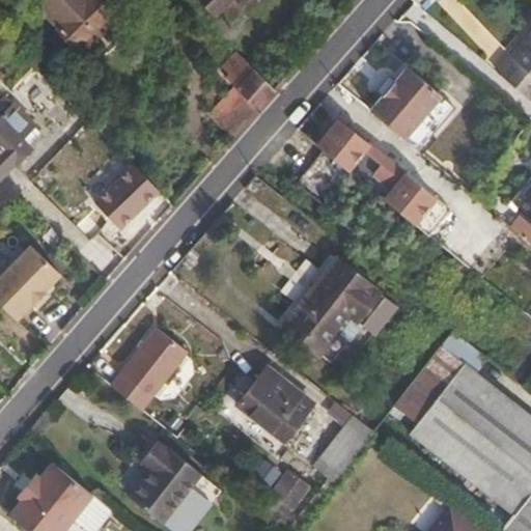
[(85,0),(47,37),(63,53),(116,0),(85,0)]
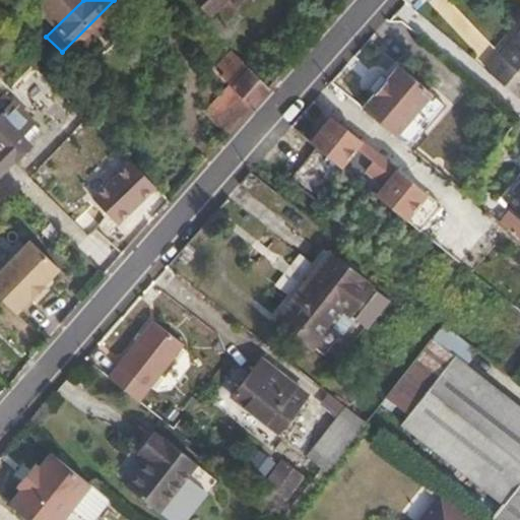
[(198,0),(207,8),(215,0),(198,0)]
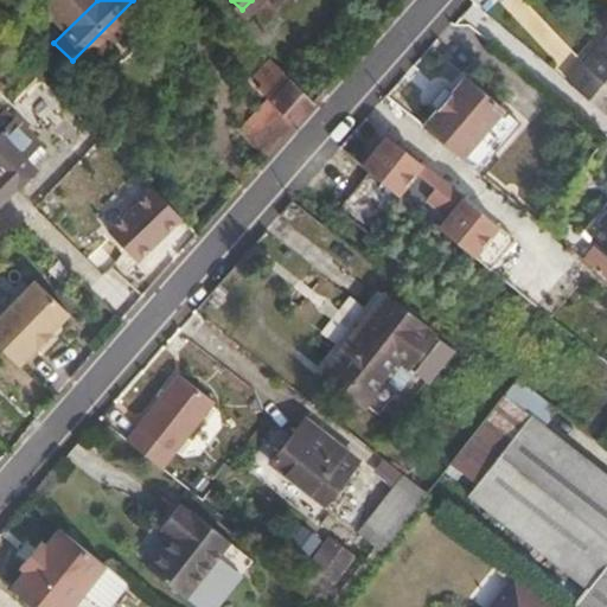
[(606,32),(567,81),(606,114),(606,32)]
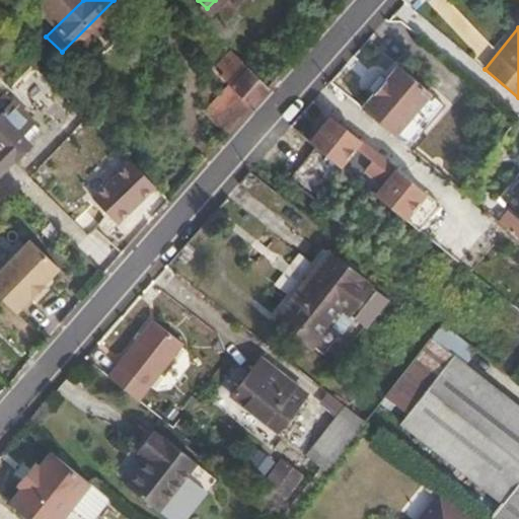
[(431,92),(396,64),(361,106),(405,143),(419,128),(409,120),(431,92)]
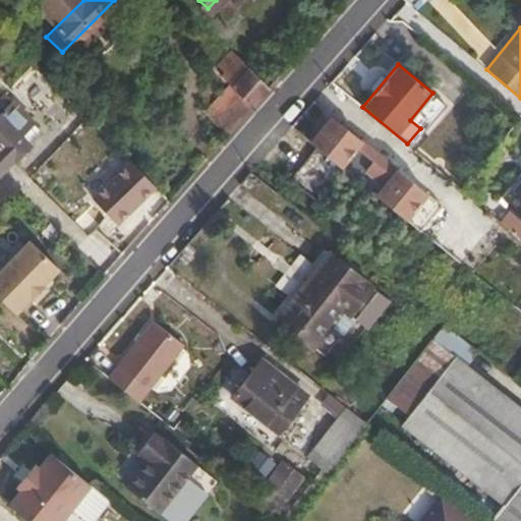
[(229,83),(249,105),(267,87),(246,66),(229,83)]
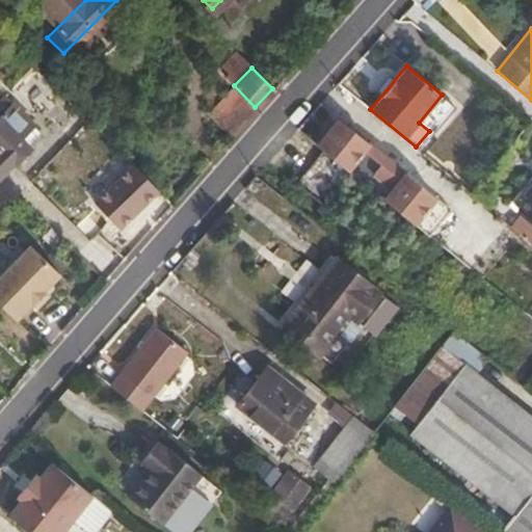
[(233,133),(255,107),(234,85),(233,84),(208,109),(233,133)]
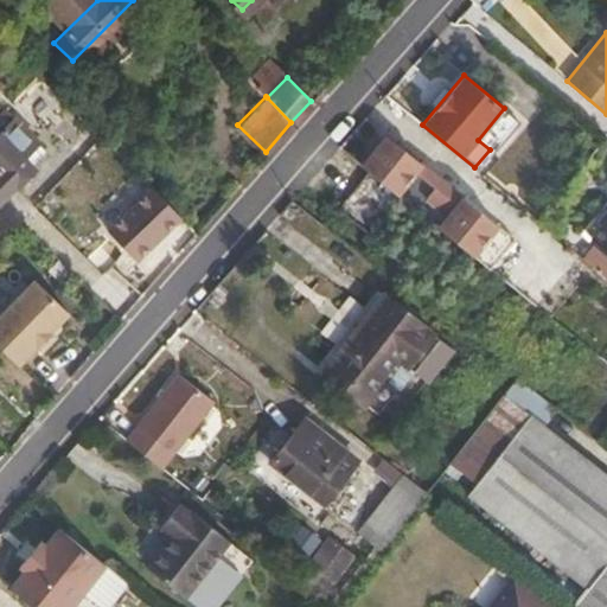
[(521,121),(504,108),(478,140),(490,149),(474,167),(479,172),(521,121)]
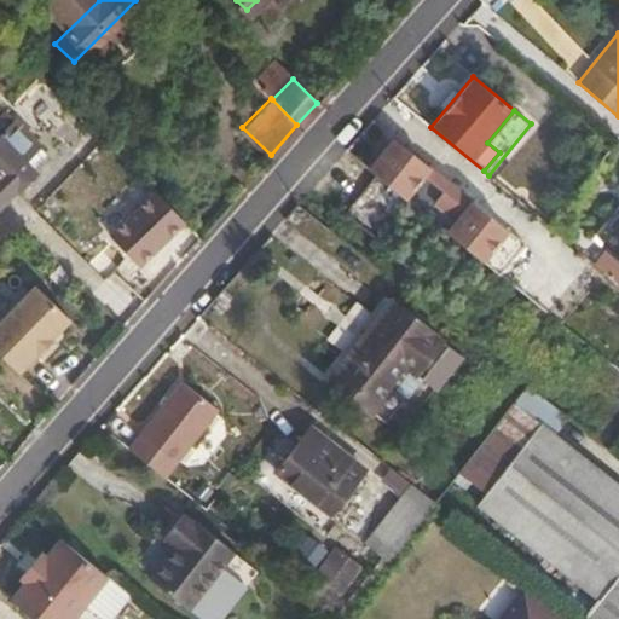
[(0,200),(45,155),(4,114),(0,116),(0,200)]
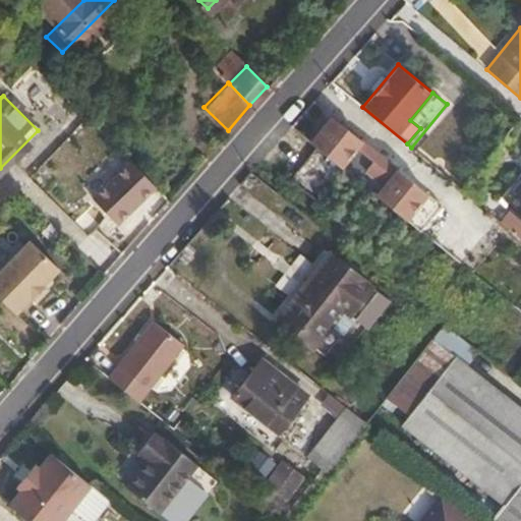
[(330,115),(309,141),(343,168),(364,141),(330,115)]
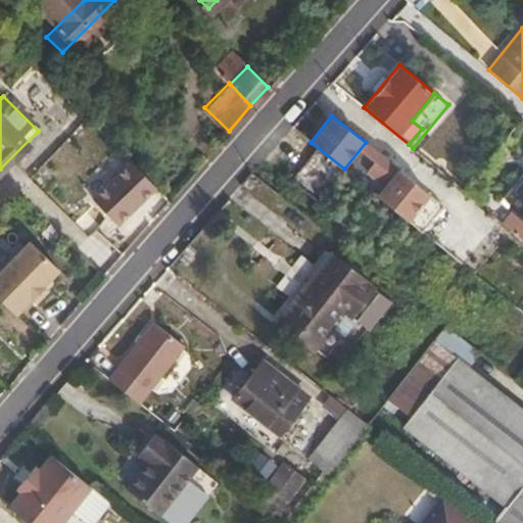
[(148,190),(121,164),(85,203),(111,229),(148,190)]
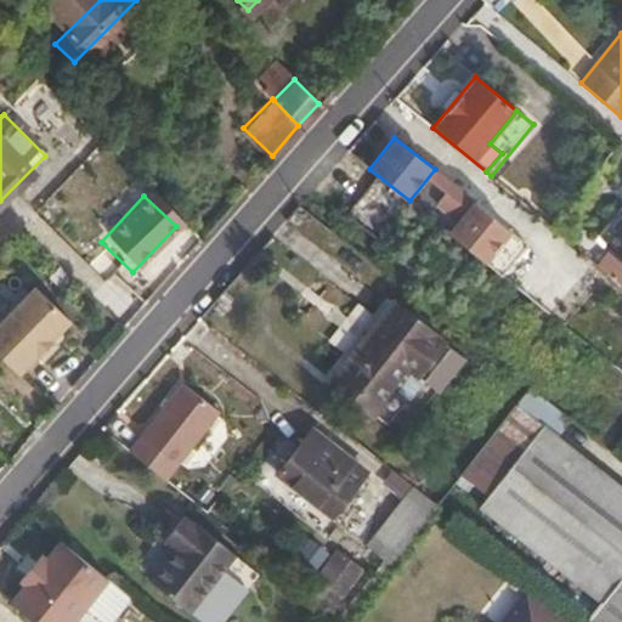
[(471,202),(446,233),(487,265),(512,233),(471,202)]
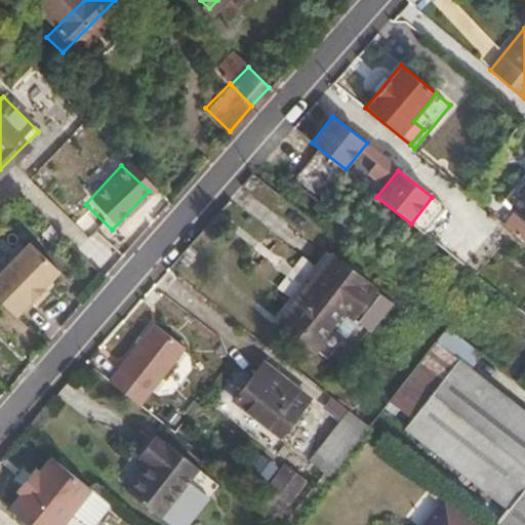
[(524,191),(515,204),(524,212),(524,191)]
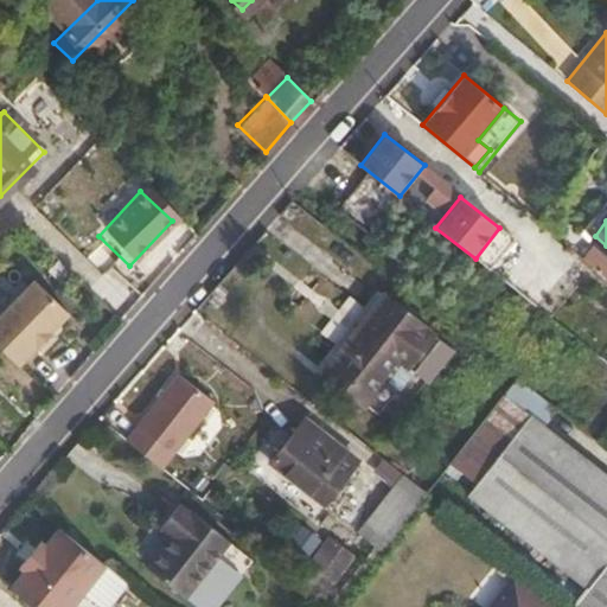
[(33,276),(0,311),(0,346),(16,363),(66,310),(33,276)]
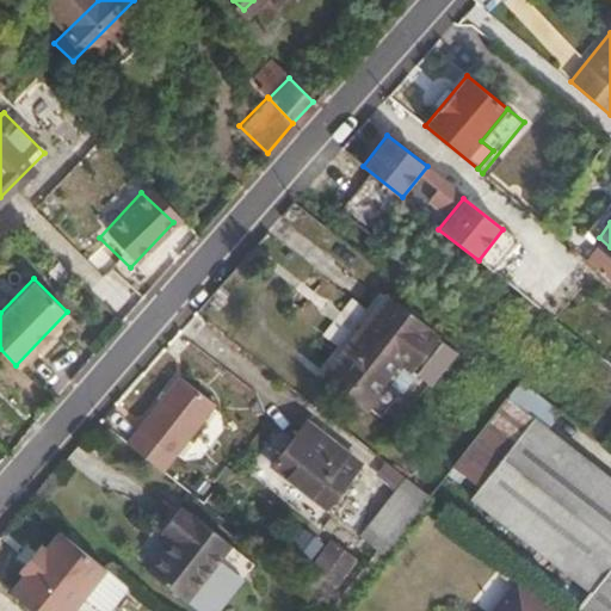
[(388,296),(333,366),(382,403),(436,333),(388,296)]
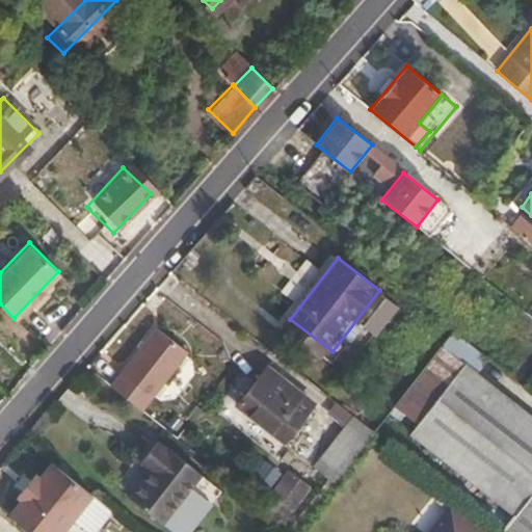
[(155,327),(109,384),(143,411),(189,354),(155,327)]
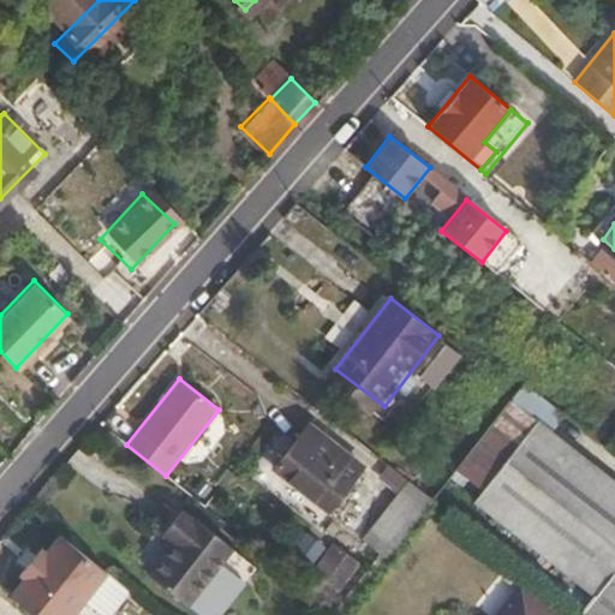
[(599,586),(579,608),(587,614),(614,614),(614,466),(530,395),(475,460),(500,482),(490,493),(599,586)]
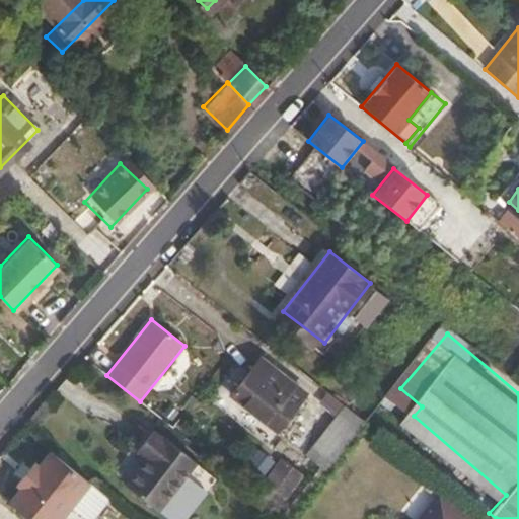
[(276,427),(295,403),(278,389),(288,377),(261,357),(232,392),(276,427)]
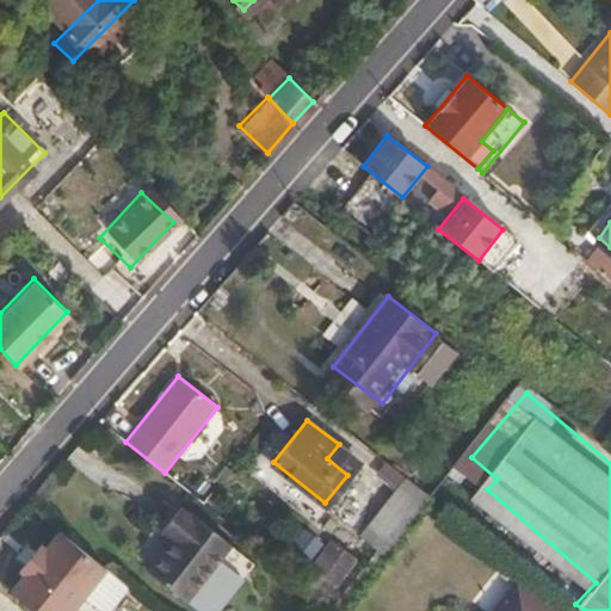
[(327,458),(347,475),(359,460),(339,444),(327,458)]
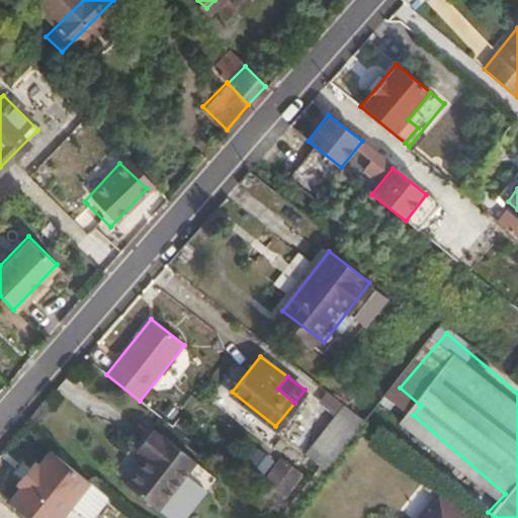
[(368,419),(349,404),(316,444),(335,459),(368,419)]
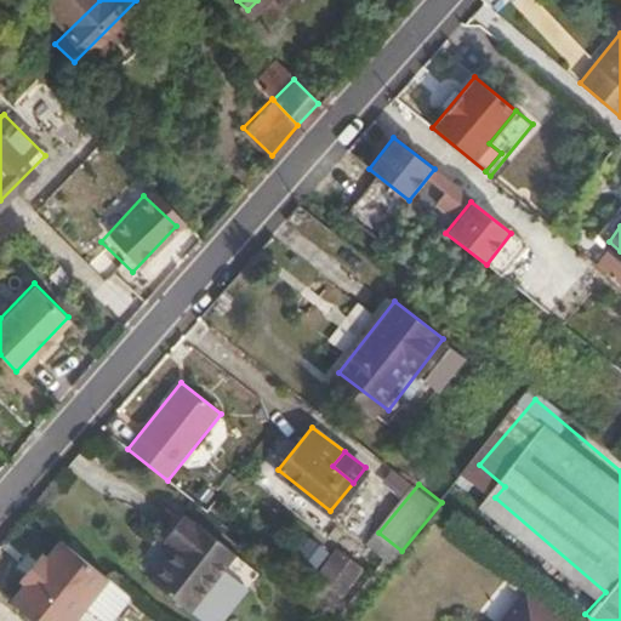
[(141,570),(181,600),(224,543),(186,513),(183,517),(172,508),(155,529),(166,539),(141,570)]
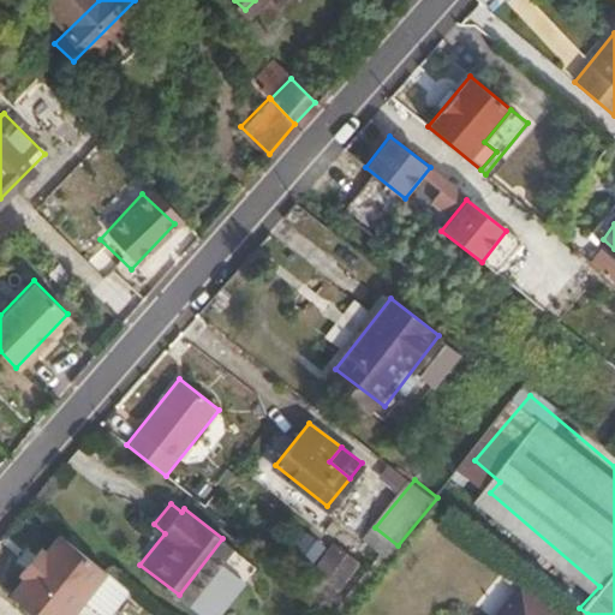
[(111,574),(64,536),(51,555),(46,550),(25,577),(30,580),(17,599),(36,614),(79,614),(89,603),(111,574)]
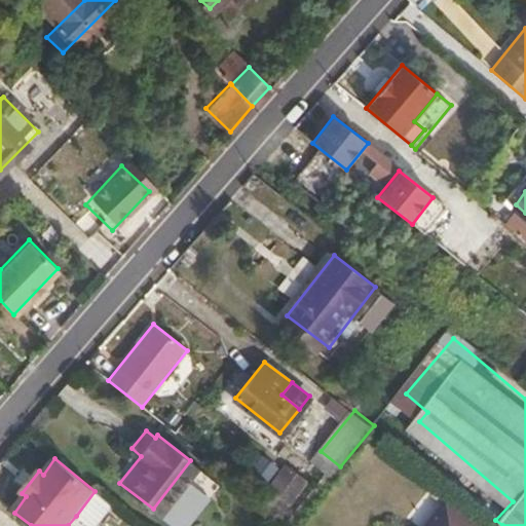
[(296,508),(306,480),(285,473),(275,500),(296,508)]
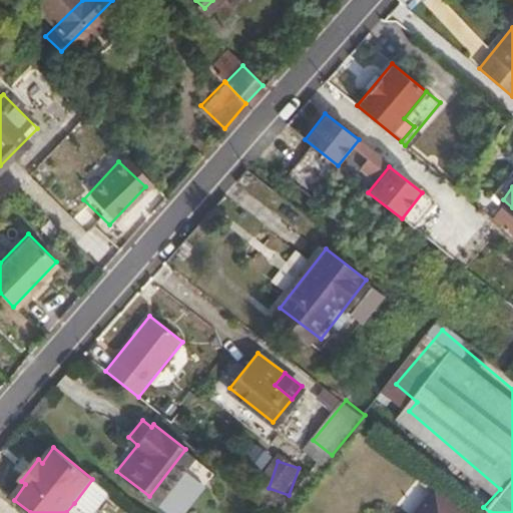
[(92,479),(74,503),(87,512),(98,512),(112,495),(92,479)]
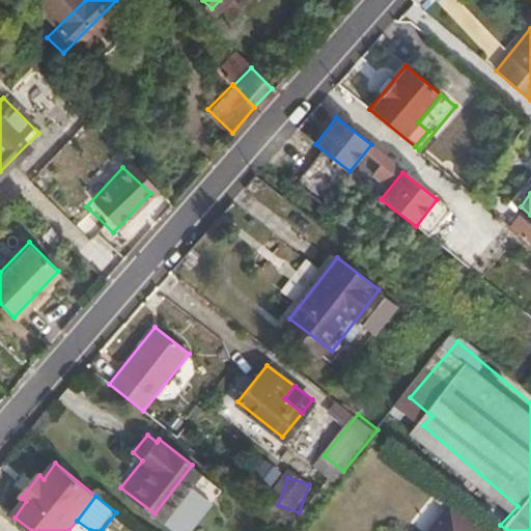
[(484,530),(449,503),(426,530),(484,530)]
